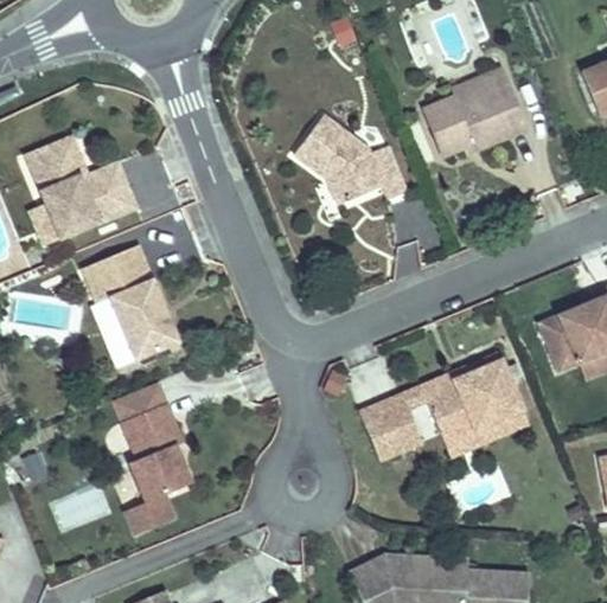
[(345,13),(328,21),(339,46),(357,38),(345,13)]
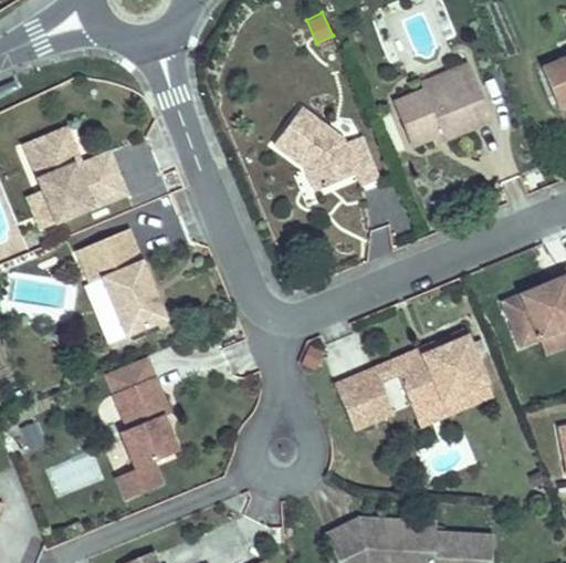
[(565,59),(544,69),(562,108),(565,106),(565,59)]
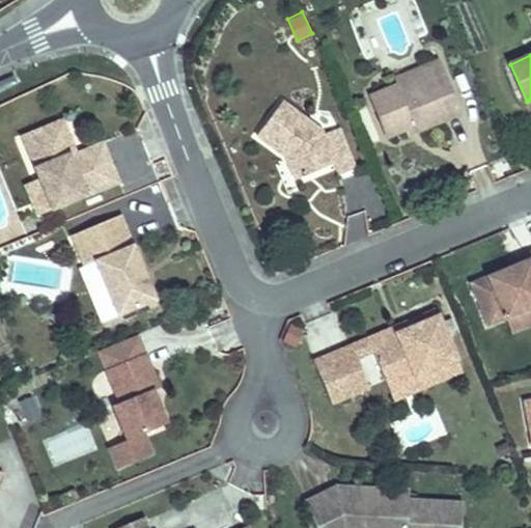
[(443,61),(402,77),(406,83),(408,89),(448,73),(443,61)]
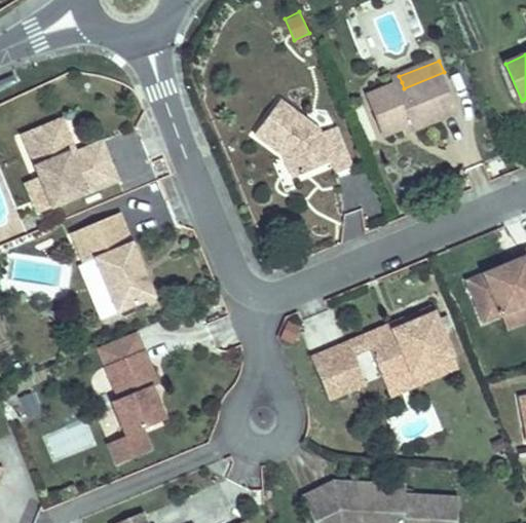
[(419,129),(460,113),(444,72),(404,88),(402,82),(373,95),(389,136),(408,127),(417,124),(419,129)]
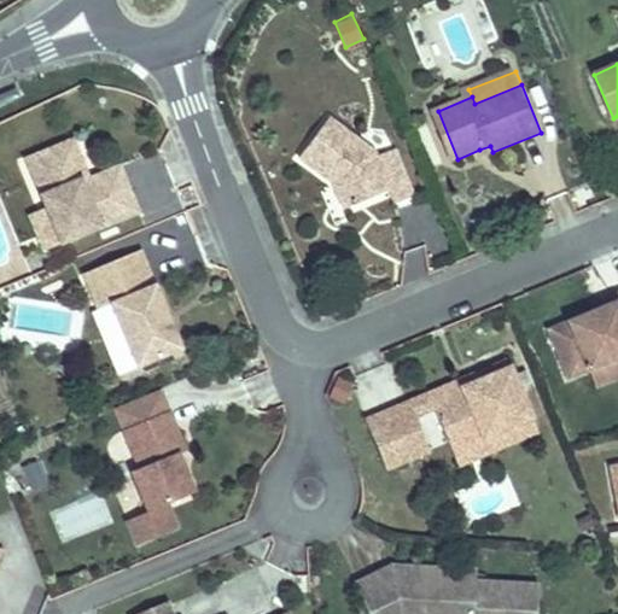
[(330,117),(301,156),(334,181),(337,177),(343,182),(351,205),(389,189),(395,203),(414,194),(395,147),(377,155),(375,151),(330,117)]
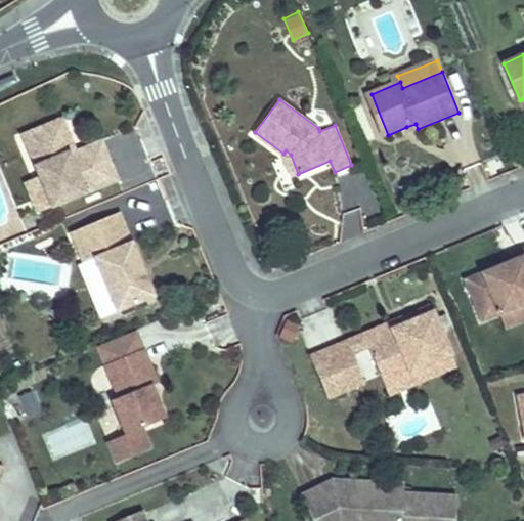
[(59,118),(53,121),(67,153),(62,155),(66,162),(70,160),(75,159),(103,147),(100,141),(72,152),(59,118)]
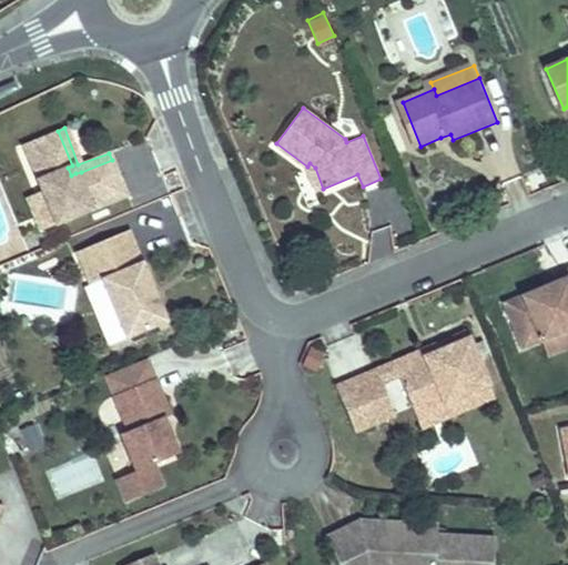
[(72,165),(58,131),(21,145),(54,224),(127,194),(112,160),(81,172),(75,173),(71,175),(68,168),(72,165)]
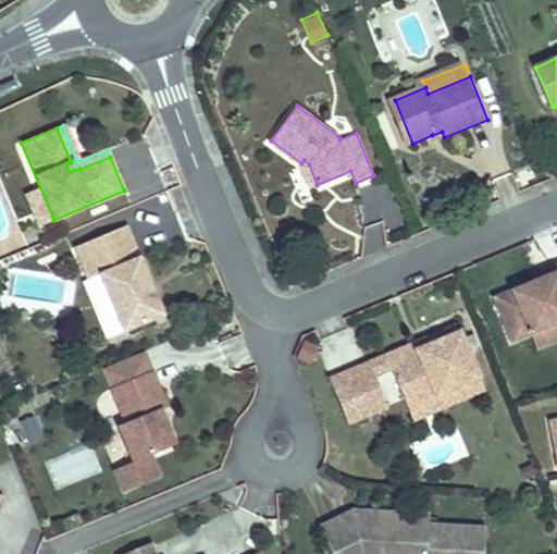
[(442,132),(432,135),(434,140),(444,137),(442,132)]
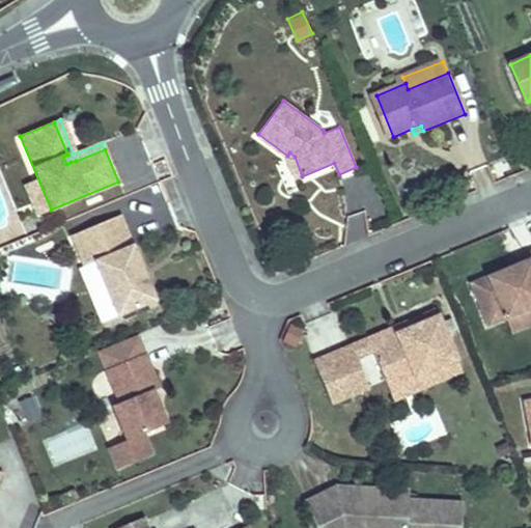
[(297,178),(302,176),(295,157),(289,153),(287,156),(297,178)]
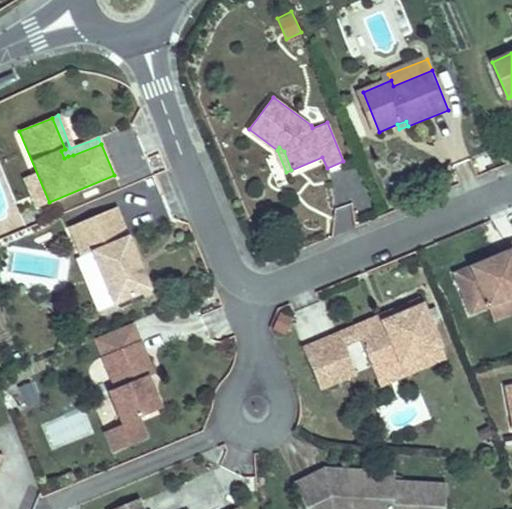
[(117,206),(69,227),(81,256),(92,252),(114,305),(152,289),(142,265),(138,267),(134,257),(138,255),(117,206)]
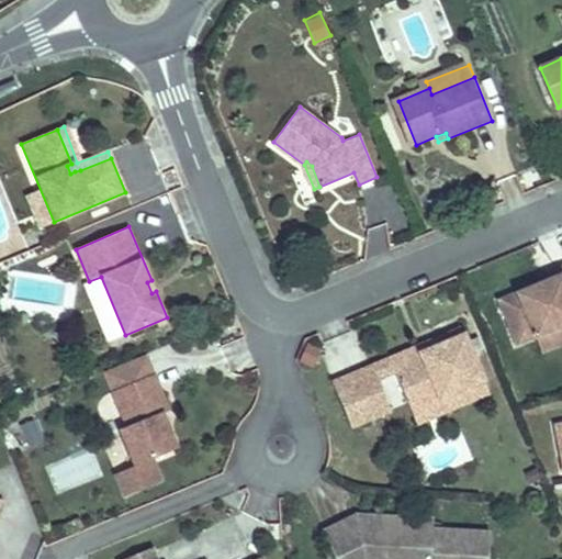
[(561,277),(542,284),(503,301),(520,344),(538,336),(561,326),(561,269),(561,270),(561,271),(561,277)]
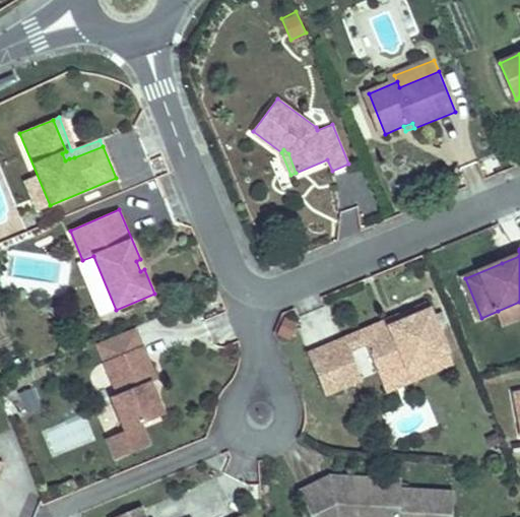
[(500,258),(502,263),(519,256),(519,251),(519,250),(500,258)]
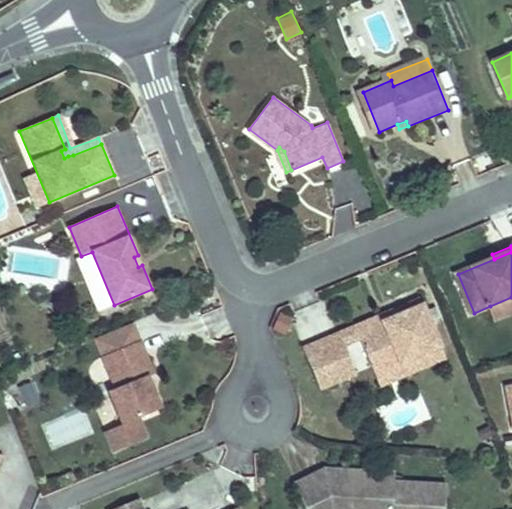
[(142,265),(138,255),(134,257),(138,267),(142,265)]
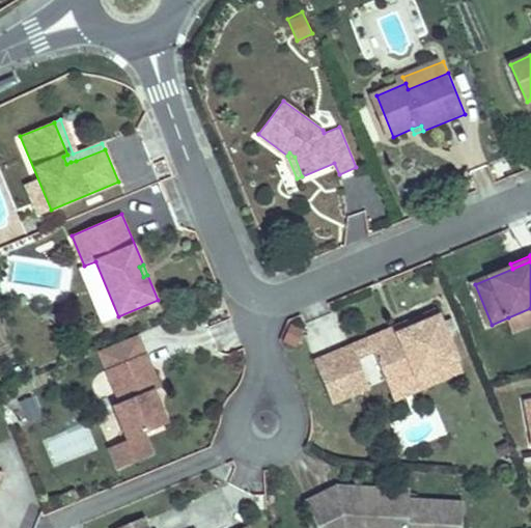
[(409,321),(412,327),(371,343),(390,387),(435,368),(440,380),(464,370),(447,332),(443,322),(437,308),(409,321)]
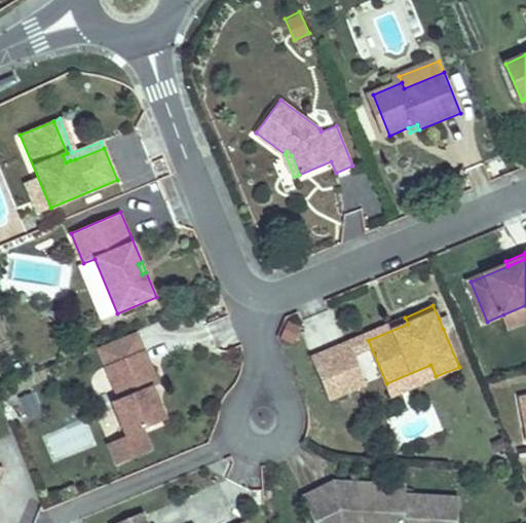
[(525,305),(503,314),(509,329),(525,322),(525,305)]
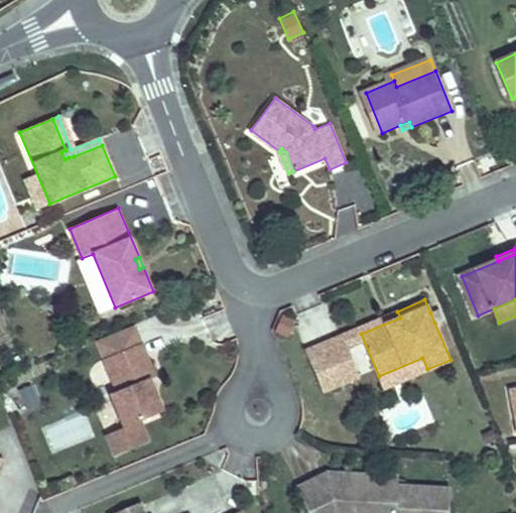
[(440,308),(430,312),(434,323),(444,318),(440,308)]
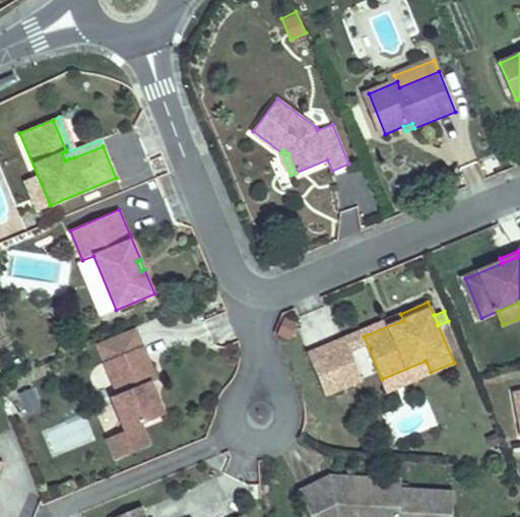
[(362,330),(364,336),(403,320),(400,314),(362,330)]
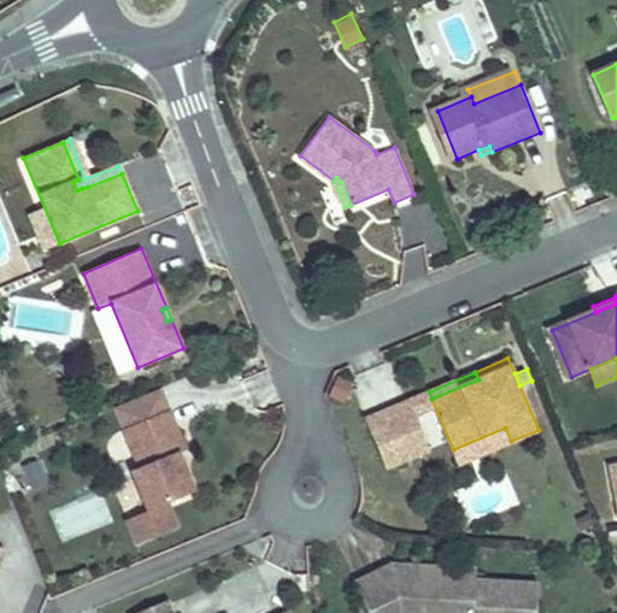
[(430,448),(412,407),(370,425),(387,467),(430,448)]
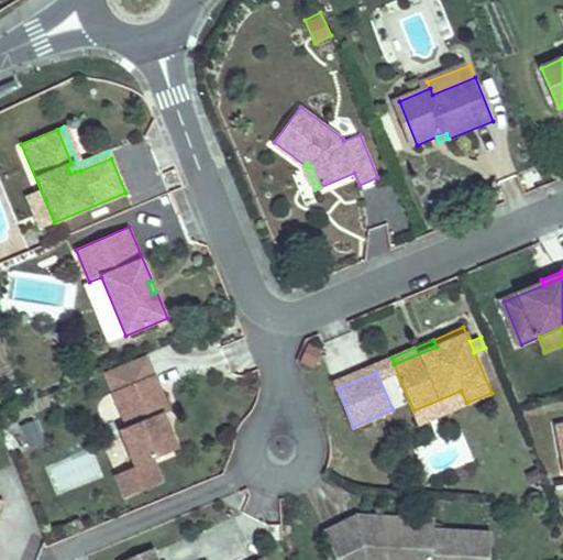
[(163,414),(170,410),(155,375),(113,392),(129,427),(121,430),(136,465),(178,449),(167,423),(163,425),(158,416),(163,414)]
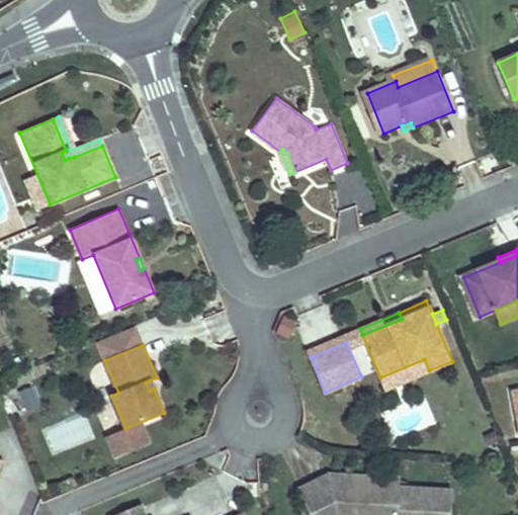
[(424,359),(380,377),(385,390),(429,370),(424,359)]
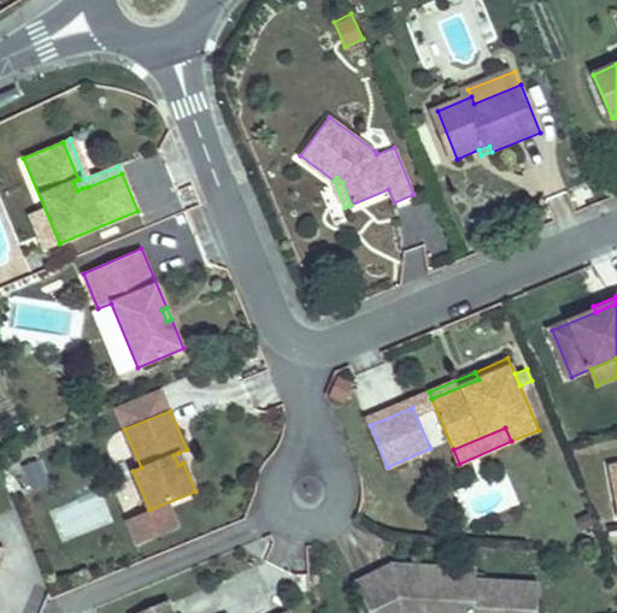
[(178,465),(183,463),(178,453),(174,455),(178,465)]
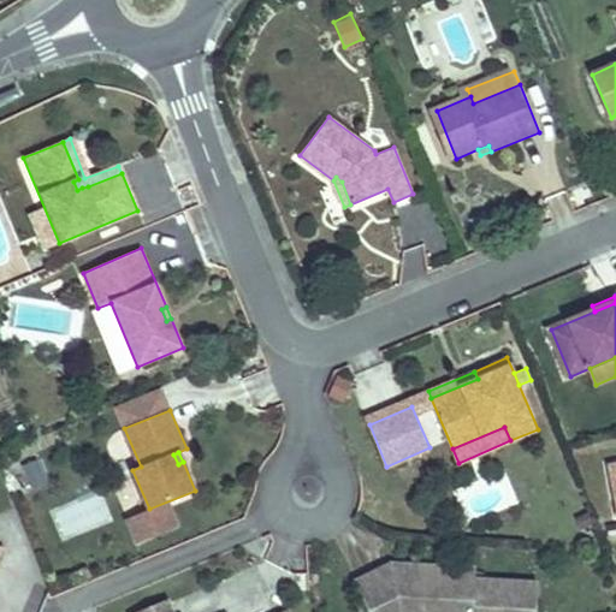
[(39,458),(18,467),(27,488),(48,480),(39,458)]
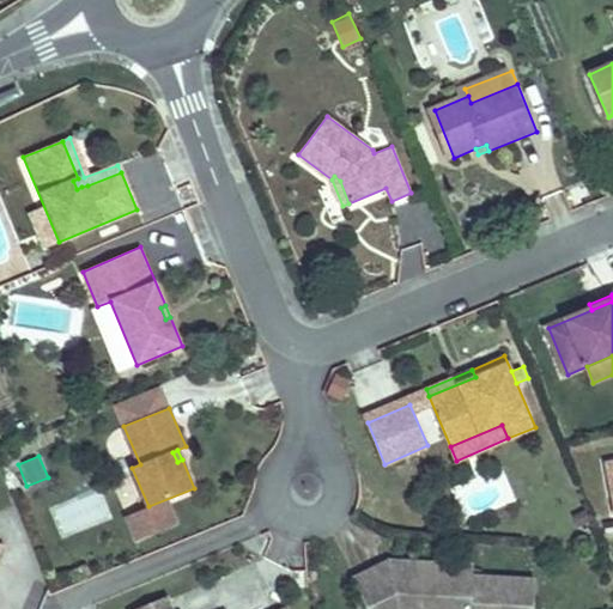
[(533,608),(535,577),(473,572),(475,561),(444,559),(443,570),(429,568),(429,559),(392,555),(354,573),(371,608),(533,608)]
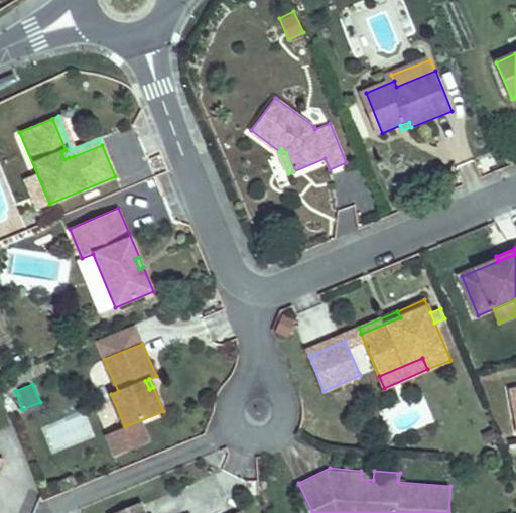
[(120,512),(145,512),(142,504),(120,512)]
